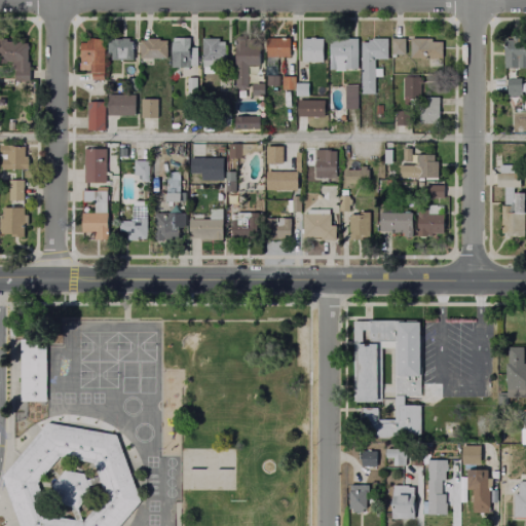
[(373,38),(387,38),(387,60),(375,60),(374,95),(362,95),(363,43),(369,43),(369,41),(373,41),(373,38)]
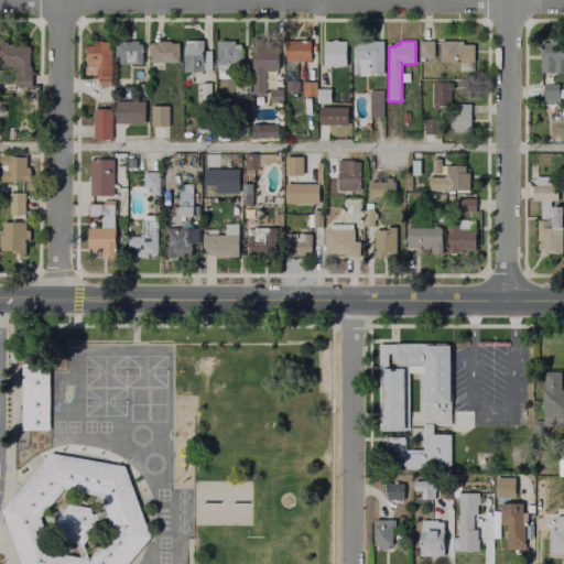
[(151,45),(158,45),(158,42),(171,42),(171,44),(179,44),(179,63),(151,63),(151,45)]
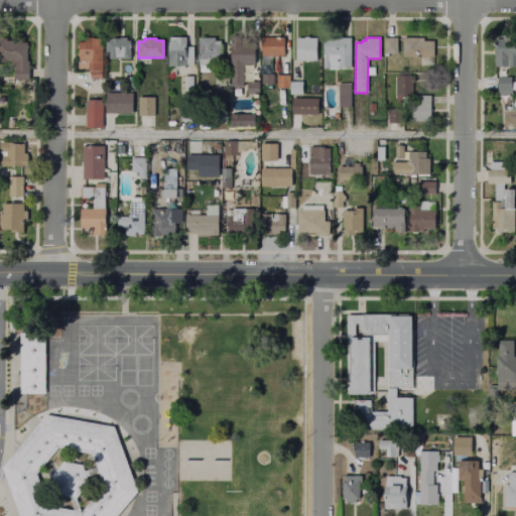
[(169,38),(186,38),(186,67),(169,67),(169,38)]
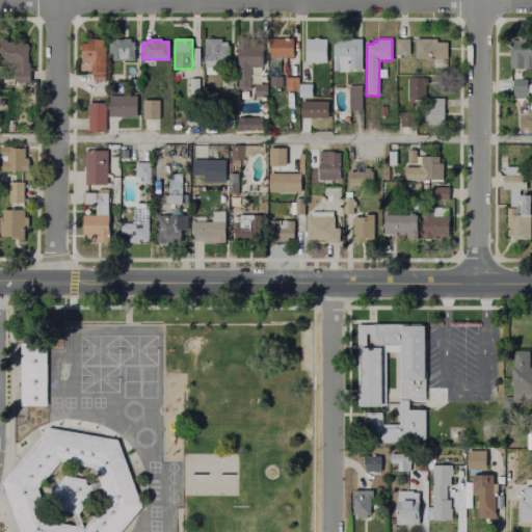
[(239,40),(264,40),(264,68),(250,68),(250,90),(239,90),(239,40)]
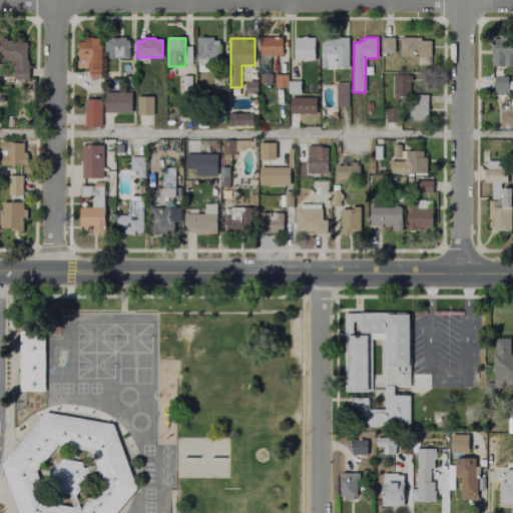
[(259,56),(259,38),(283,38),(283,57),(259,56)]
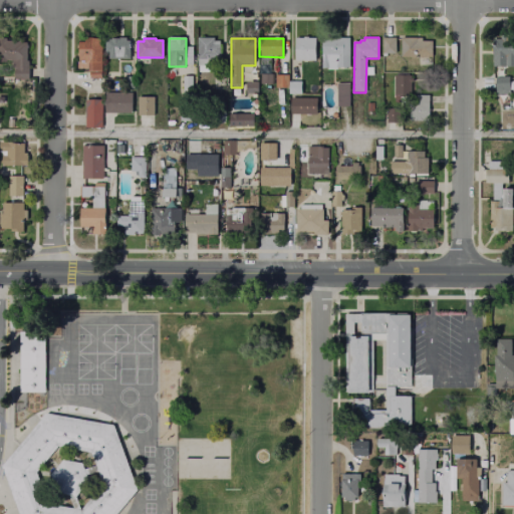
[(384,38),(397,38),(397,54),(383,54),(384,38)]
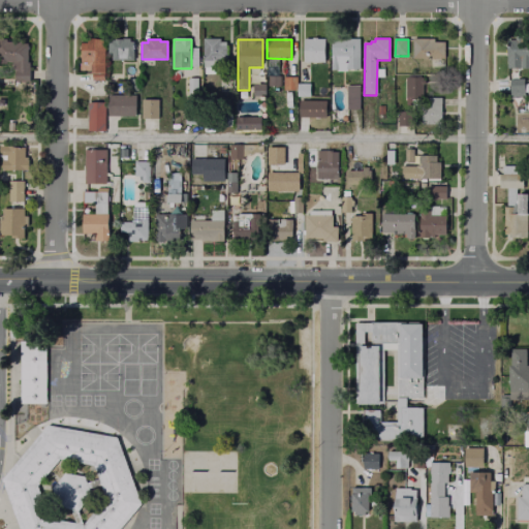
[(0,40),(7,40),(7,43),(28,43),(28,62),(31,62),(31,82),(14,82),(14,65),(0,64),(0,40)]
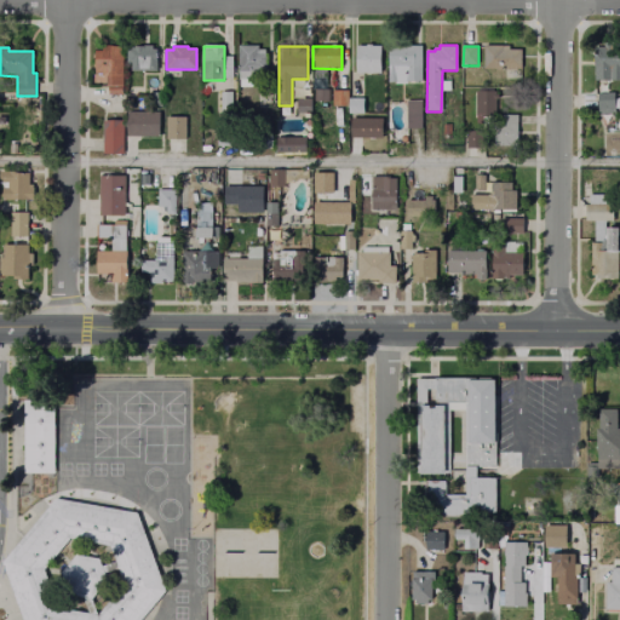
[(104,47),(122,47),(121,96),(109,96),(109,86),(105,86),(105,74),(93,74),(95,52),(104,52),(104,47)]
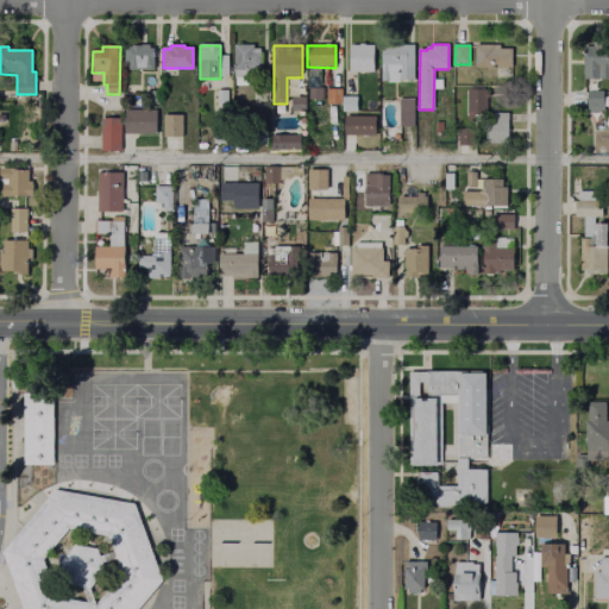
[(234,46),(262,48),(262,77),(234,77),(234,46)]
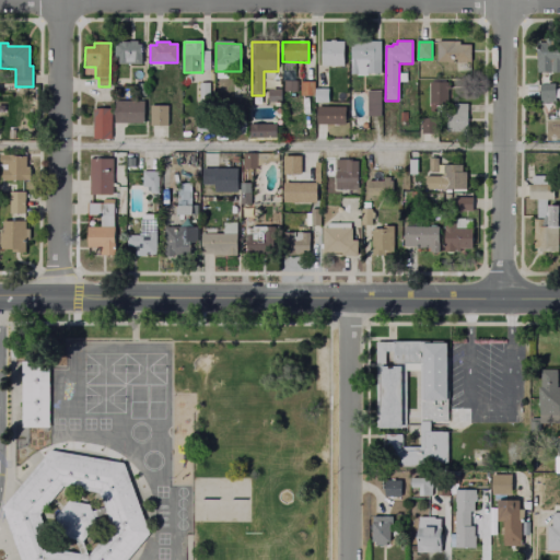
[(323,43),(345,43),(345,67),(323,67),(323,43)]
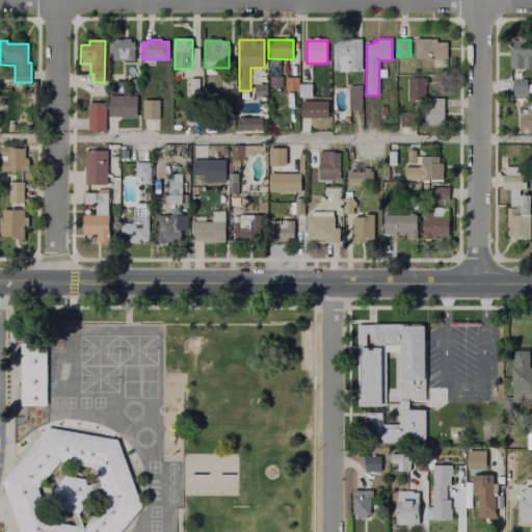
[(334,41),(361,41),(360,71),(334,71),(334,41)]
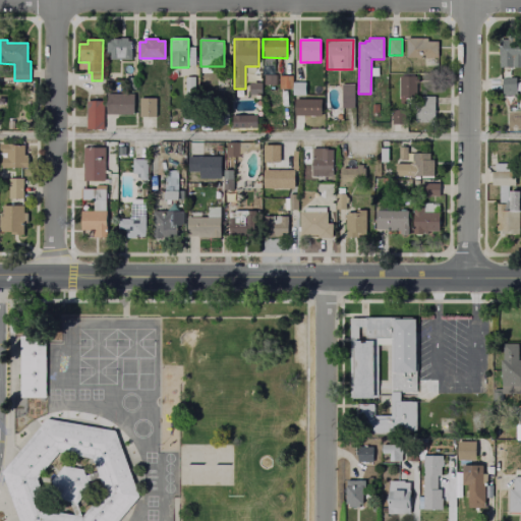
[(408,40),(428,40),(428,43),(435,43),(435,58),(408,58),(408,40)]
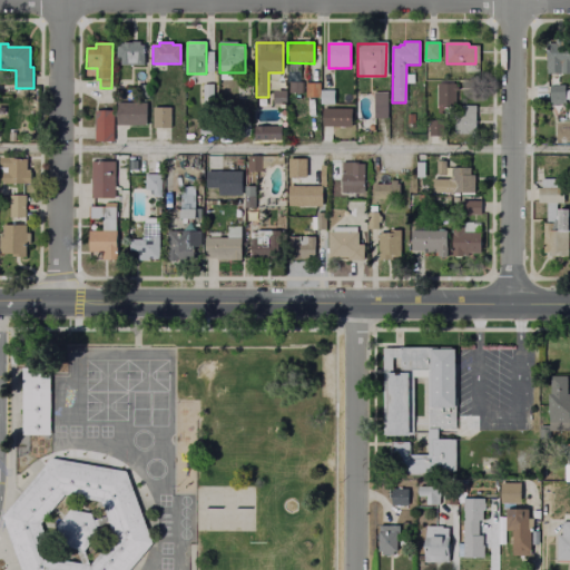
[(119,45),(141,45),(143,65),(119,65),(119,45)]
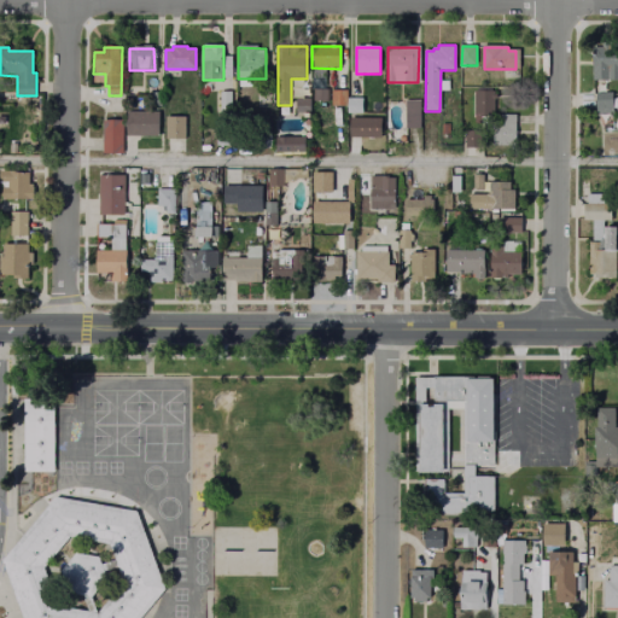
[(594,59),(617,59),(617,81),(593,81),(594,59)]
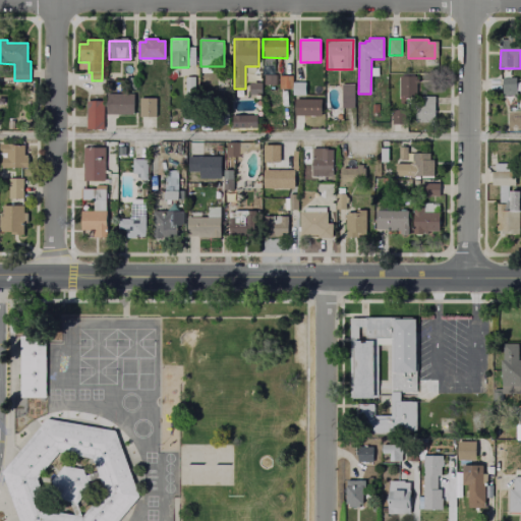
[(263,75),(277,75),(276,85),(263,84),(263,75)]
